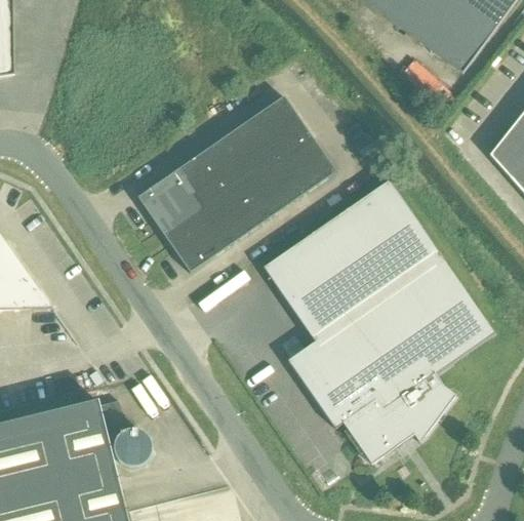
[(0,76),(14,75),(13,70),(11,0),(0,0),(0,76)]
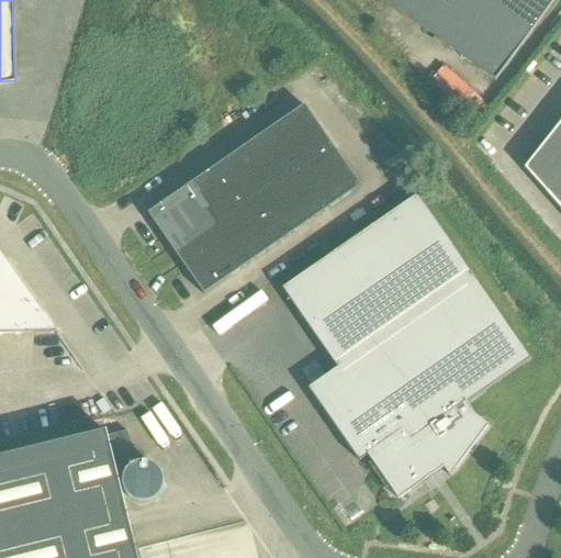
[(389,0),(494,77),(550,0),(389,0)]
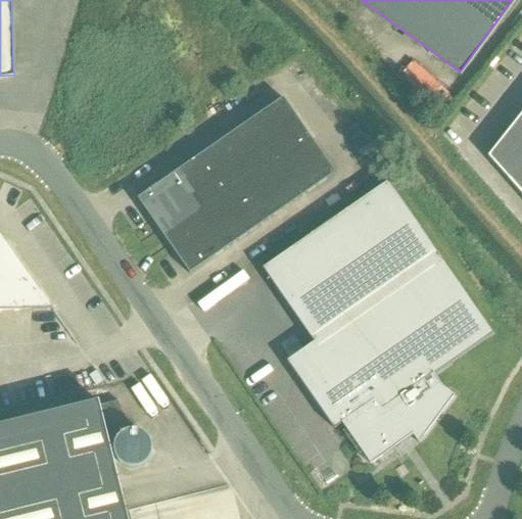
[(307,132),(282,95),(265,107),(290,145),(307,132)]
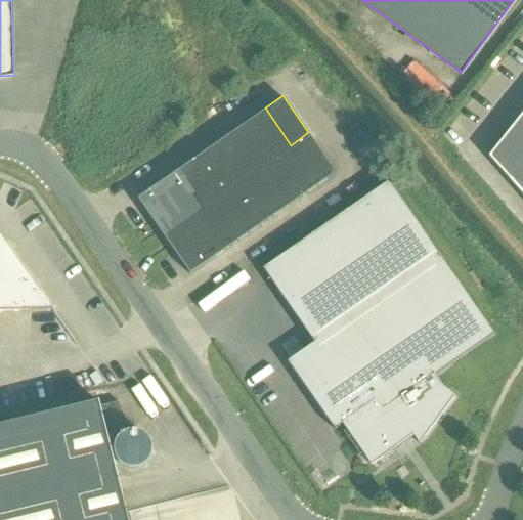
[(273,157),(291,145),(265,107),(248,120),(273,157)]
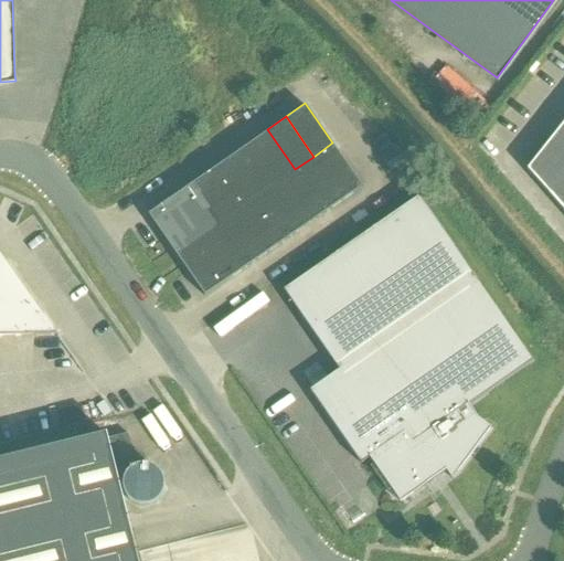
[(563,117),(527,166),(563,208),(563,117)]
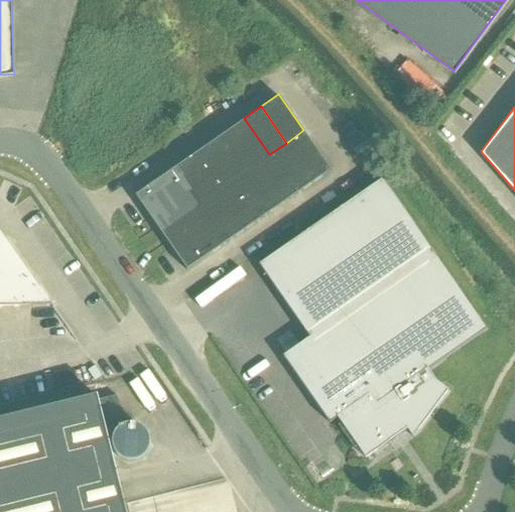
[(227,129),(252,166),(269,154),(244,118),(227,129)]
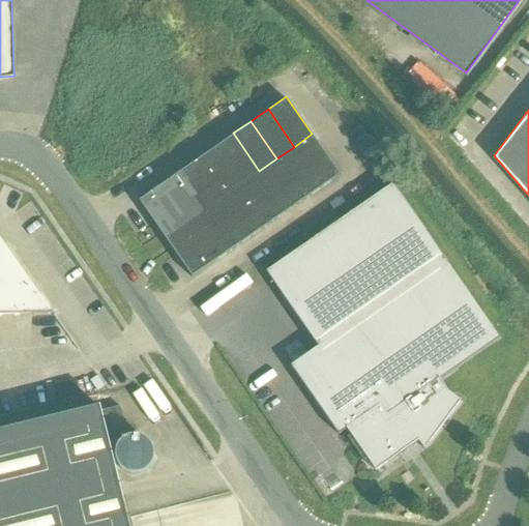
[(241,182),(259,171),(233,133),(215,145),(241,182)]
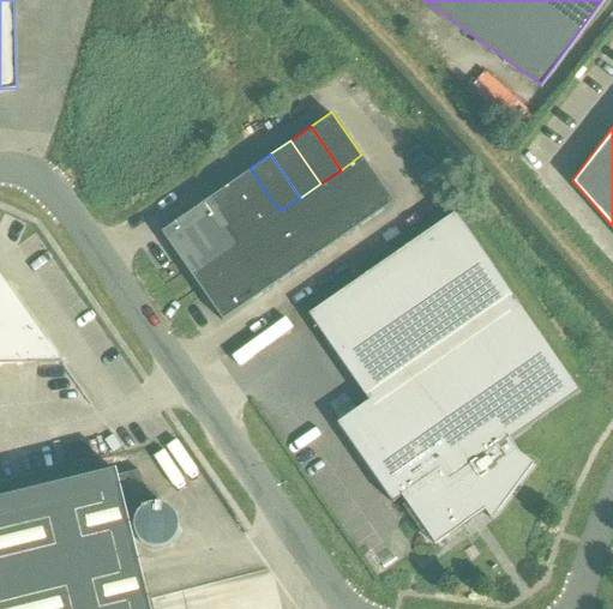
[(391,198),(361,155),(341,170),(371,212),(391,198)]
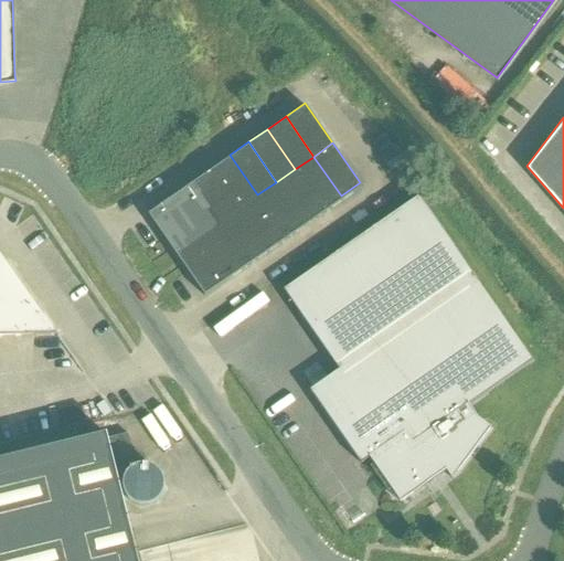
[(240,208),(257,194),(230,155),(212,168),(240,208)]
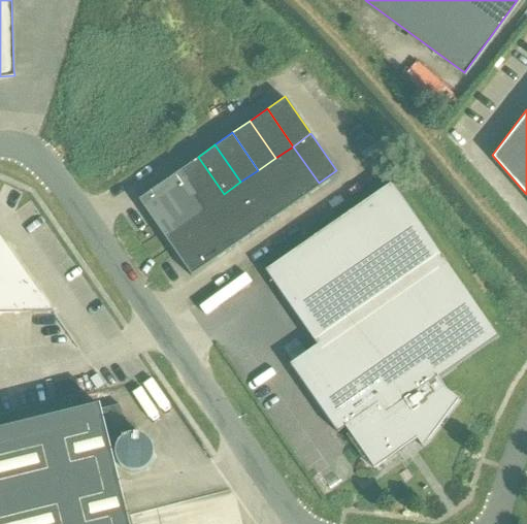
[(301,195),(319,183),(293,146),(275,158),(301,195)]
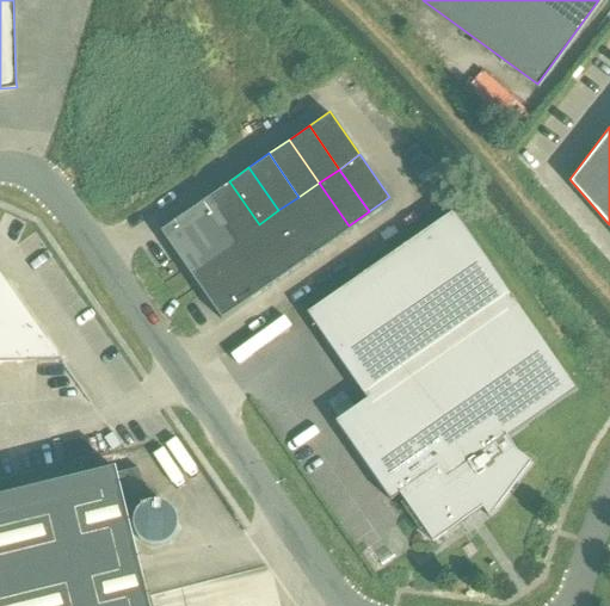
[(239,239),(259,224),(229,181),(209,195),(239,239)]
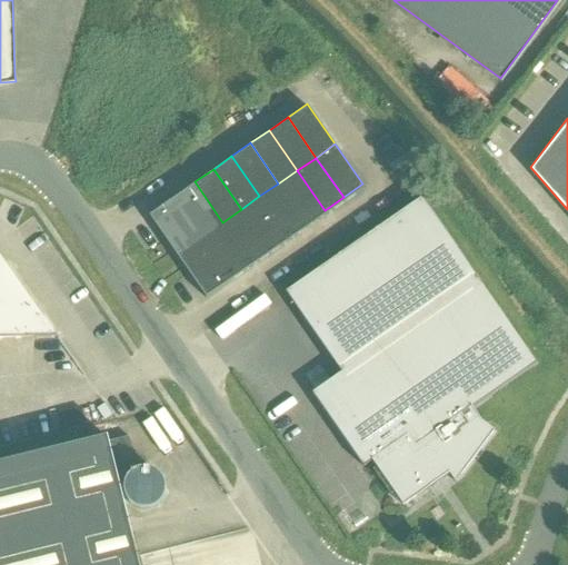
[(306,224),(325,210),(297,170),(278,184),(306,224)]
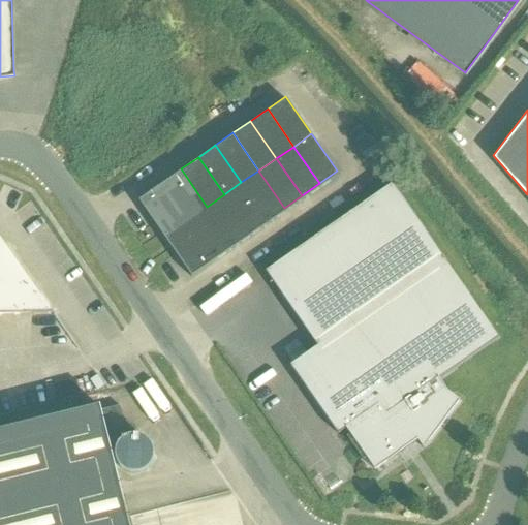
[(165,235),(207,207),(181,168),(140,197),(165,235)]
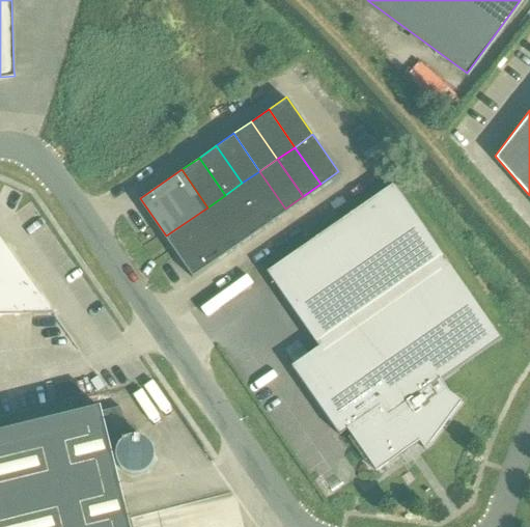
[(268,220),(285,209),(259,171),(242,183),(268,220)]
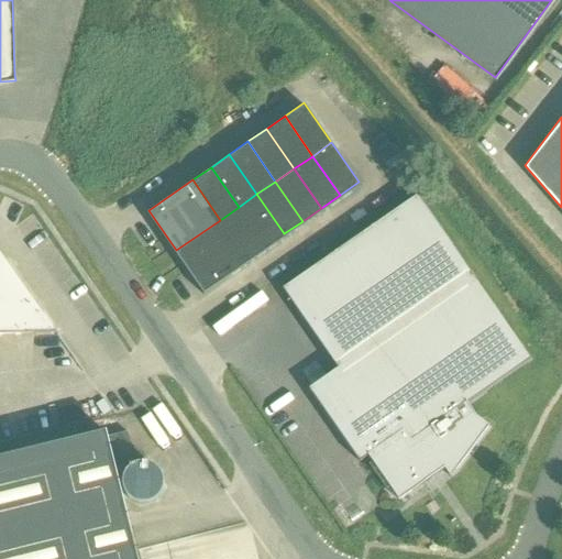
[(417,193),(282,286),(337,365),(308,386),(359,459),(367,452),(398,497),(444,466),(449,473),(488,424),(476,415),(465,399),(530,355),(417,193)]
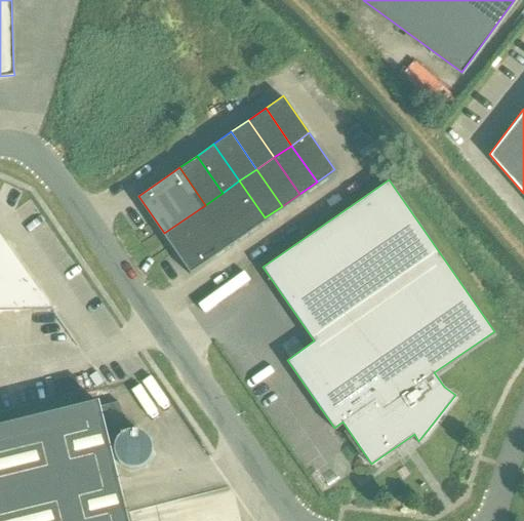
[(248,230),(265,217),(239,181),(223,193),(248,230)]
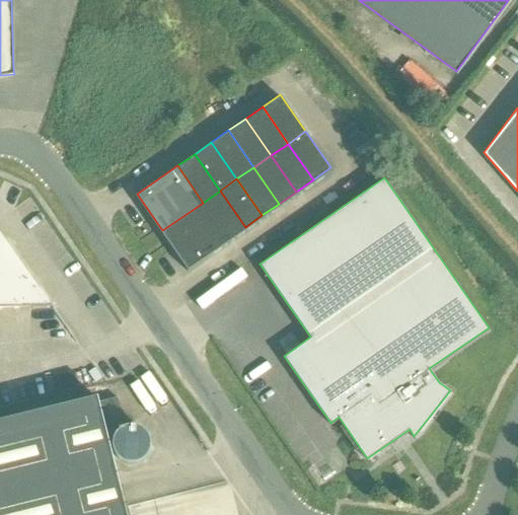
[(228,239),(245,227),(220,191),(203,203),(228,239)]
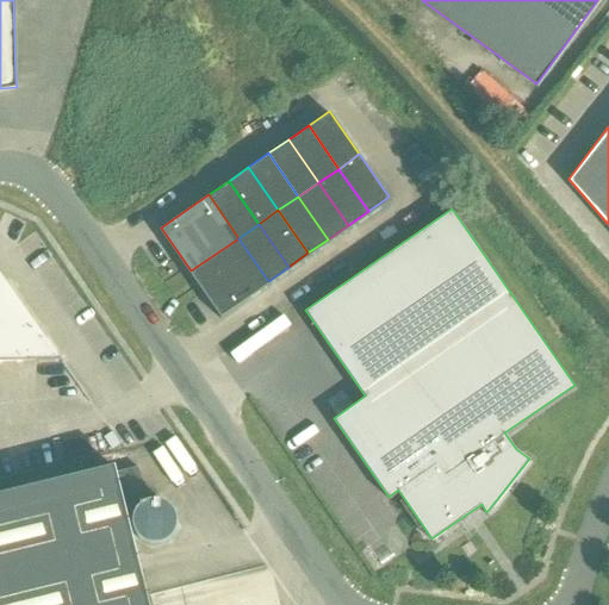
[(221,313),(268,281),(238,238),(191,270),(221,313)]
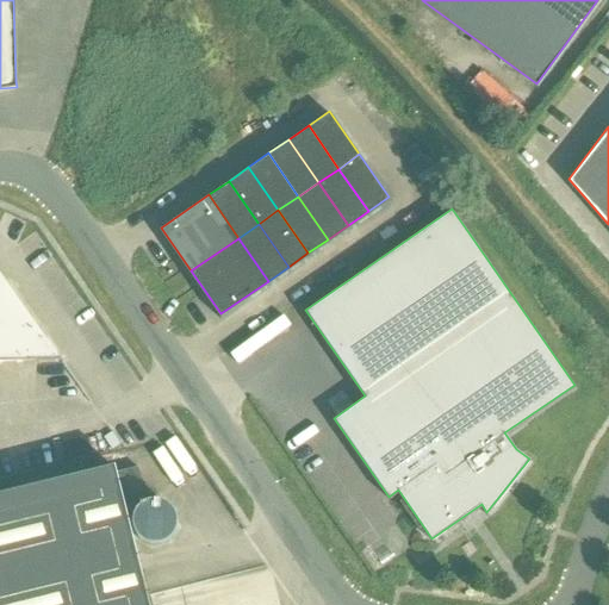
[(0,359),(61,357),(6,280),(0,280),(0,359)]
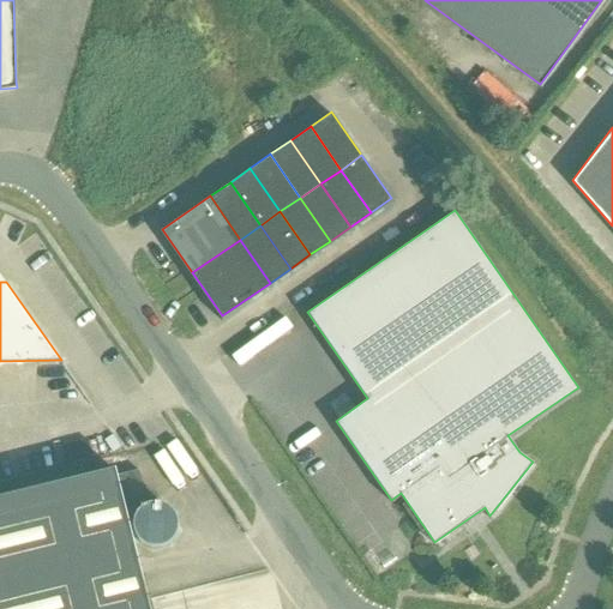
[(290,420),(308,405),(300,396),(282,410),(290,420)]
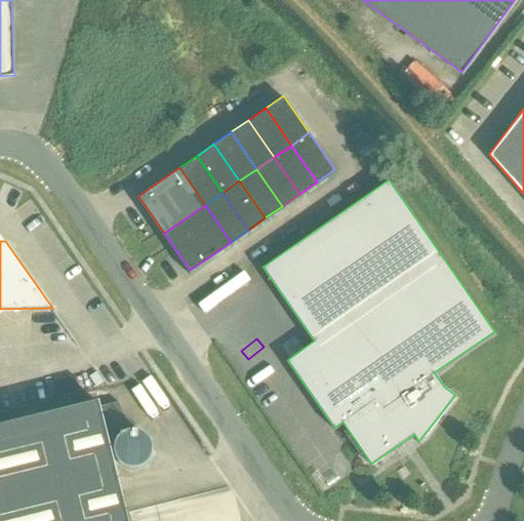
[(151,408),(160,402),(148,378),(137,385),(151,408)]
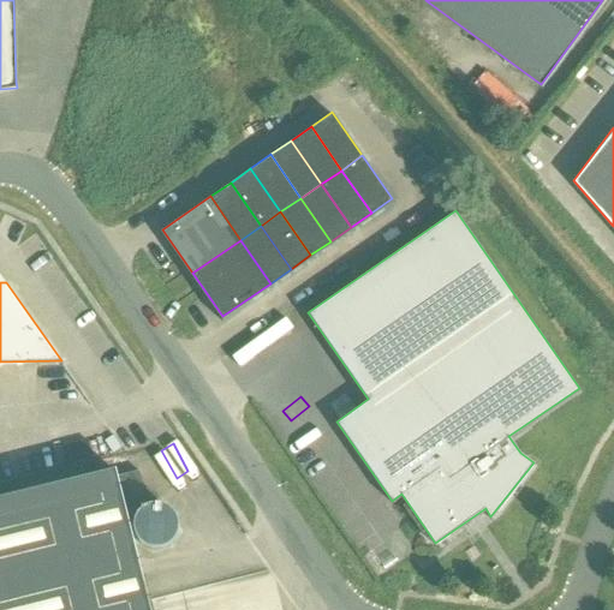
[(93,472),(0,495),(0,609),(149,609),(123,503),(147,498),(138,467),(115,473),(114,467),(93,472)]
